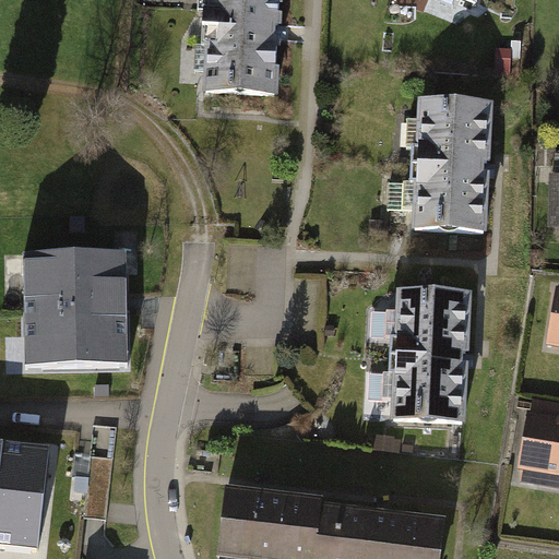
[(286,0),(210,0),(210,15),(203,15),(201,56),(207,56),(205,98),(282,102),(284,35),(286,0)]
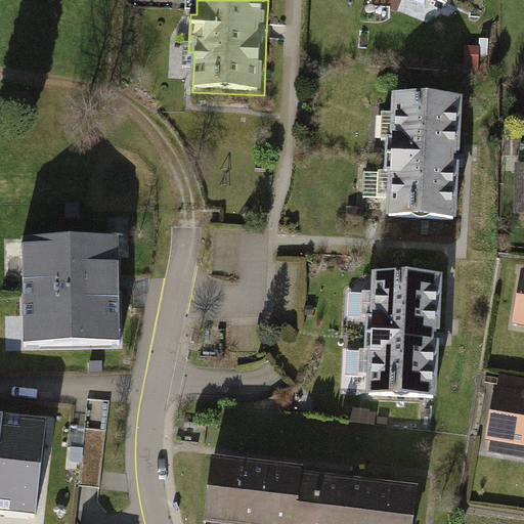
[(393,0),(408,6),(411,1),(452,17),(460,0),(393,0)]
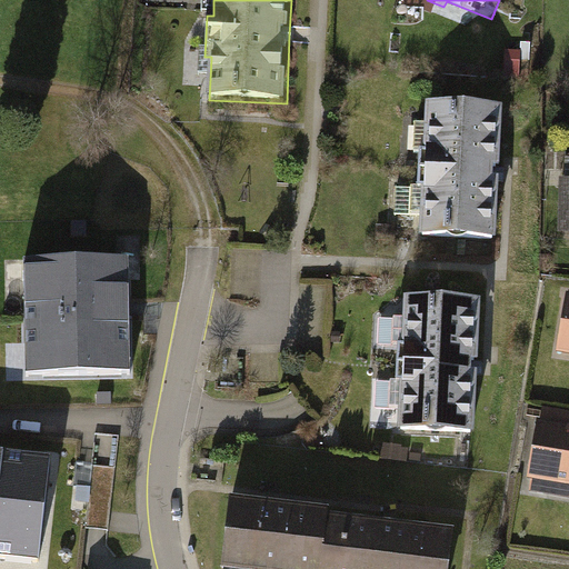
[(520,51),(506,51),(505,79),(519,79),(520,51)]
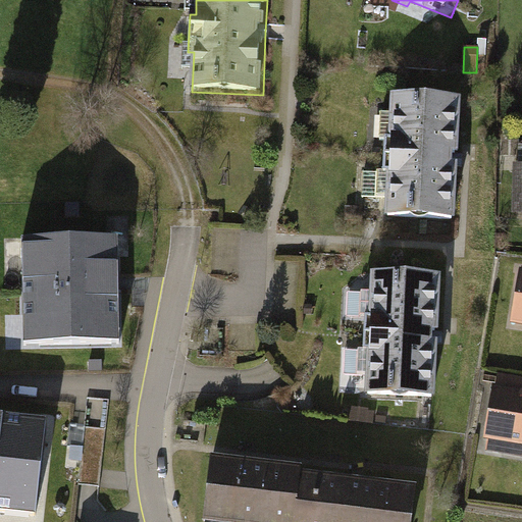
[(467,105),(396,102),(394,148),(387,148),(385,181),(392,181),(389,222),(461,226),(464,166),(467,105)]
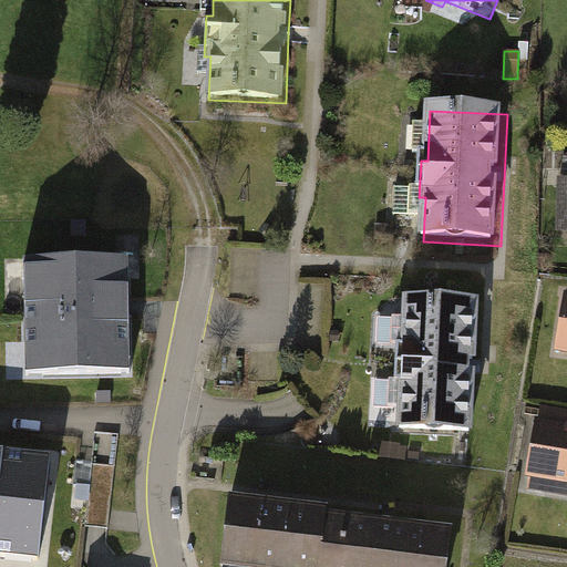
[(566,177),(557,177),(555,230),(566,230),(566,177)]
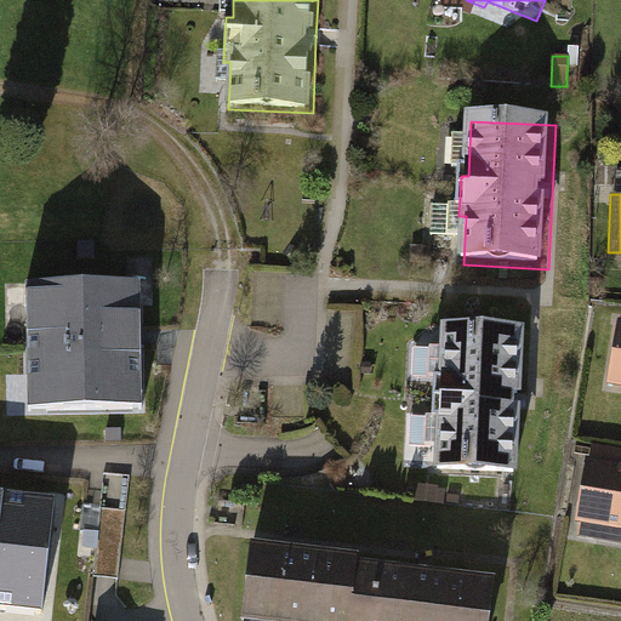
[(93,240),(79,241),(80,257),(95,256),(93,240)]
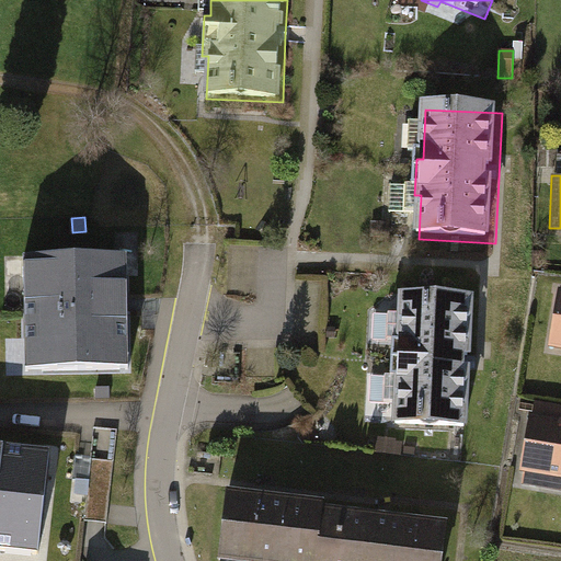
[(370,221),(369,236),(389,237),(389,222),(370,221)]
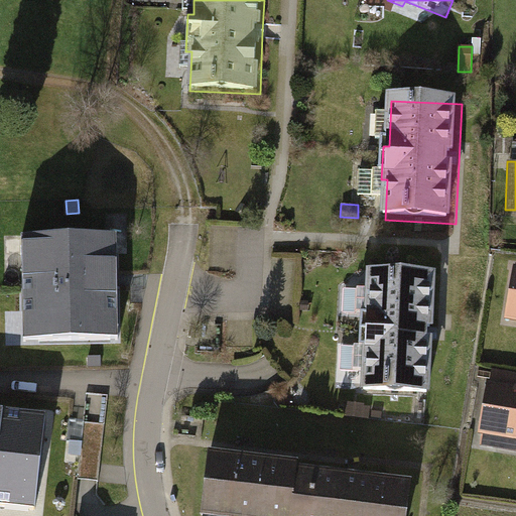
[(118,279),(116,231),(23,233),(26,336),(119,334),(118,279)]
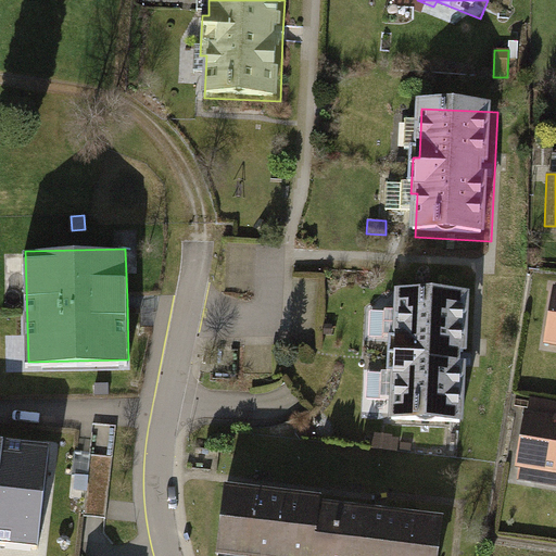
[(555,286),(554,286),(544,343),(555,344),(555,286)]
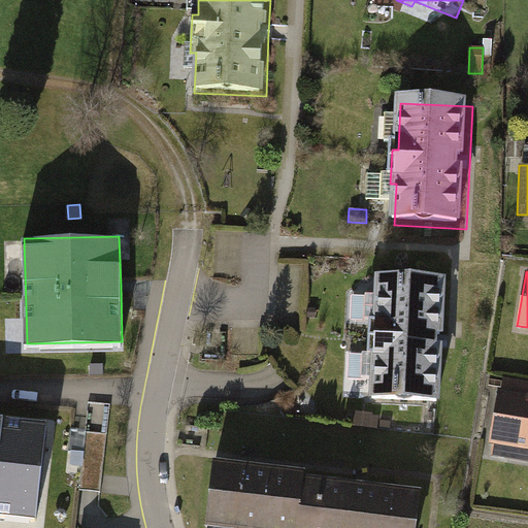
[(452,288),(380,285),(377,328),(371,328),(369,360),(376,361),(374,408),(447,411),(449,348),(452,288)]
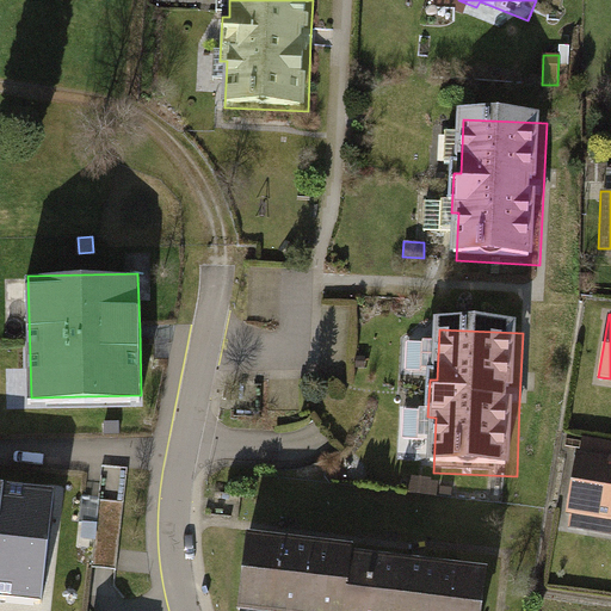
[(119,420),(105,421),(105,433),(119,433),(119,420)]
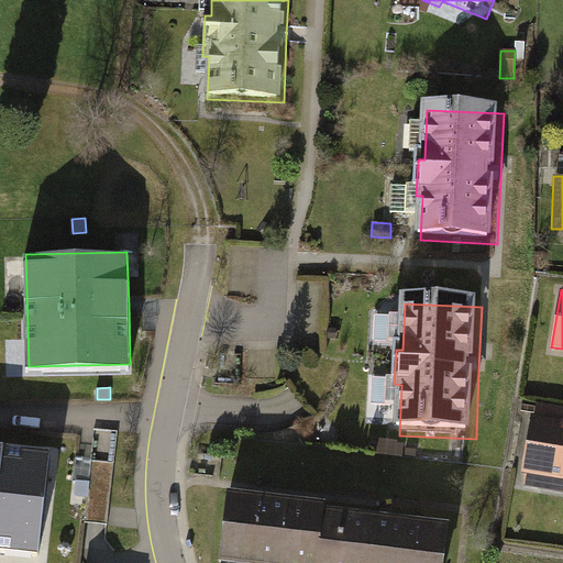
[(562,407),(537,403),(534,416),(562,420),(562,407)]
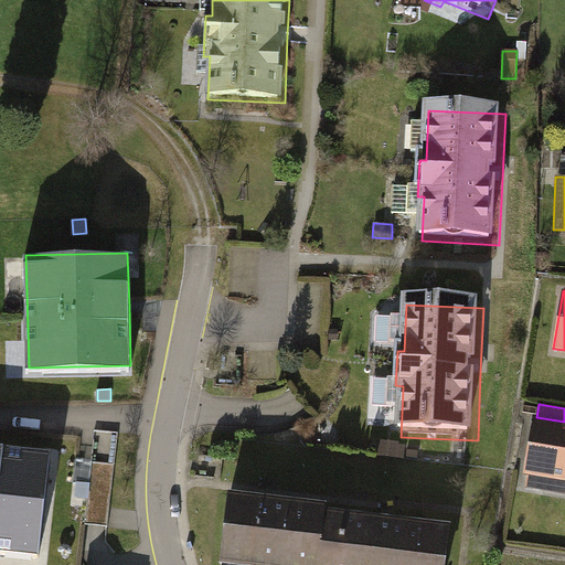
[(564,422),(536,417),(532,416),(522,476),(526,477),(564,482),(564,422)]
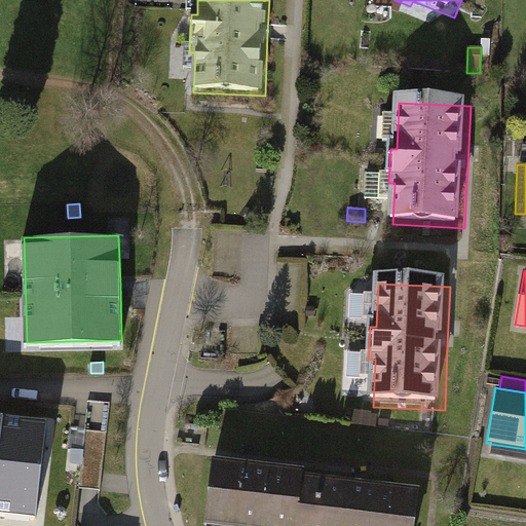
[(352,413),(352,426),(378,427),(378,414),(352,413)]
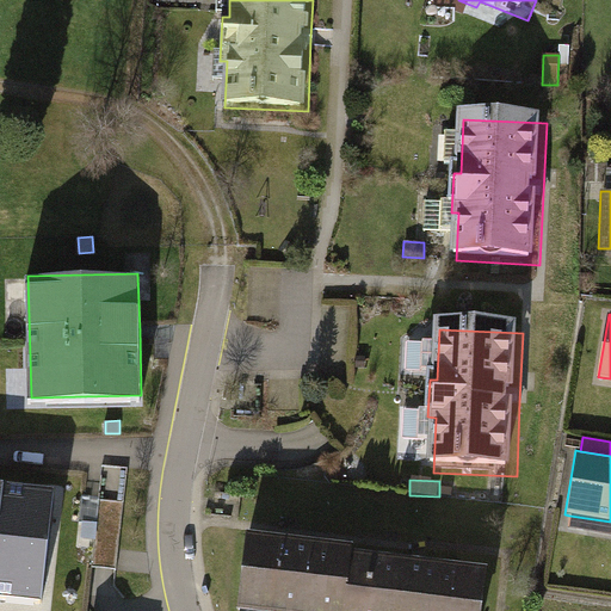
[(55,488),(0,481),(0,592),(42,597),(55,488)]
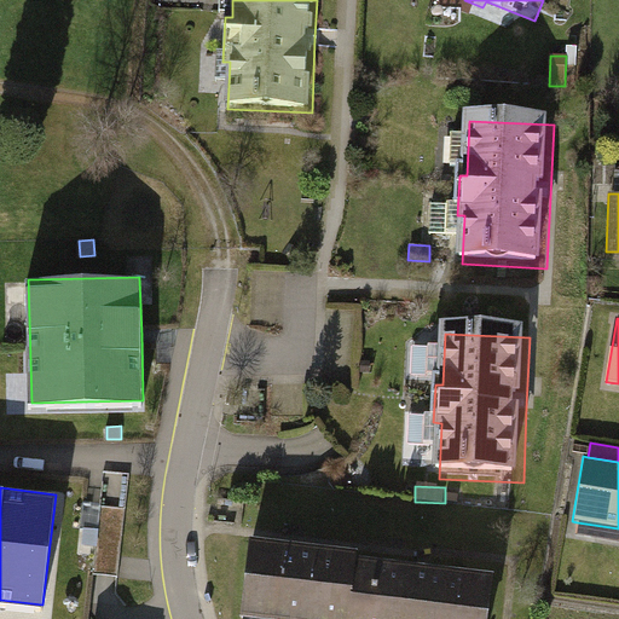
[(126,509),(102,507),(96,574),(106,574),(119,576),(126,509)]
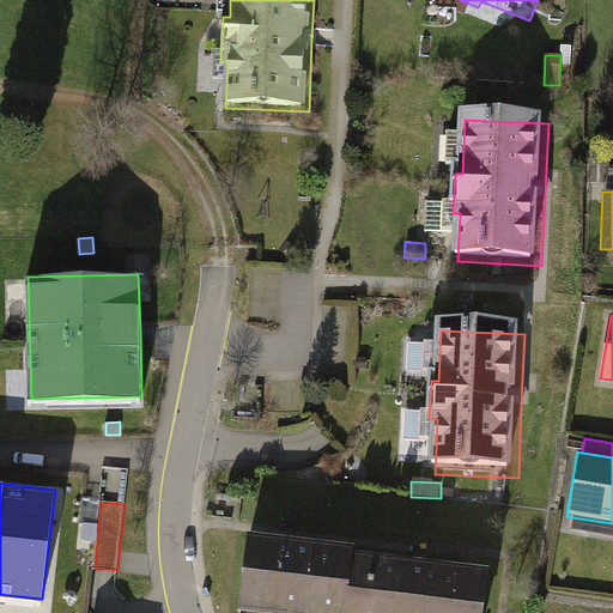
[(612,523),(571,517),(569,529),(612,536),(612,523)]
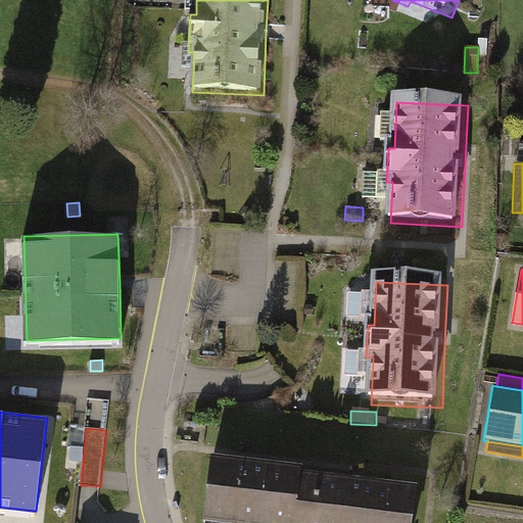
[(208,522),(302,522),(307,483),(308,474),(216,463),(208,522)]
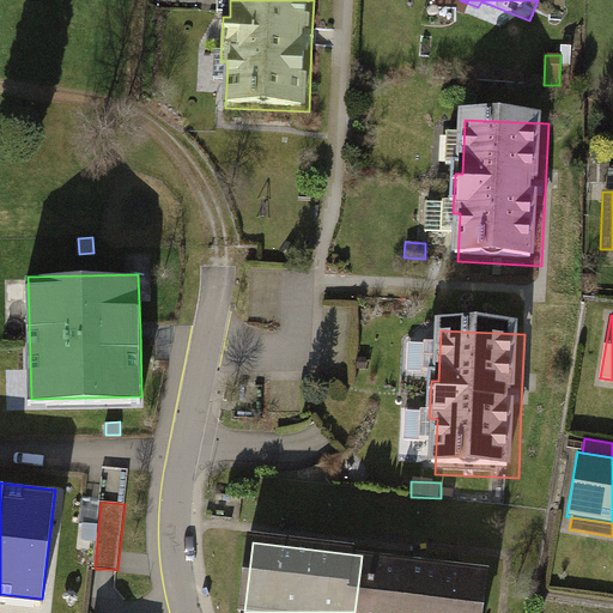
[(498,612),(502,583),(360,566),(354,612),(498,612)]
